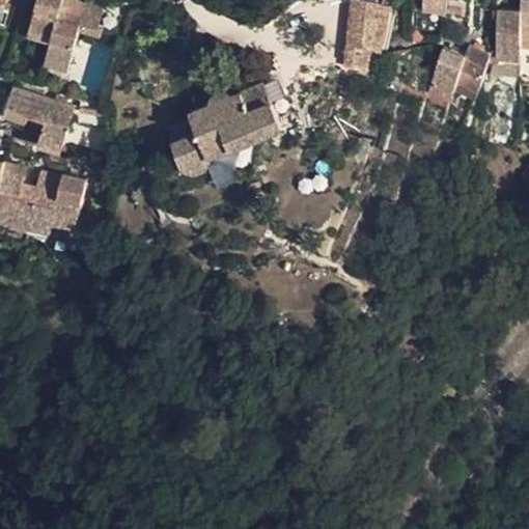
[(51,36),(49,45),(45,59),(67,66),(77,33),(79,24),(96,29),(103,6),(81,0),(35,0),(27,29),(51,36)]
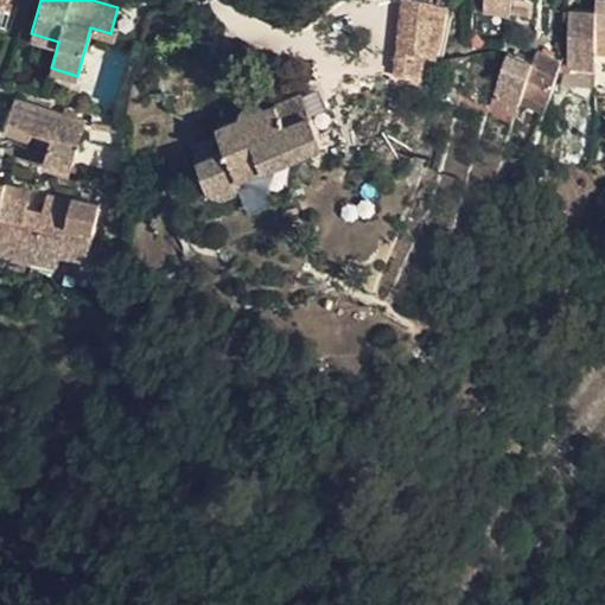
[(438,62),(449,10),(401,0),(384,80),(416,87),(422,59),(438,62)]
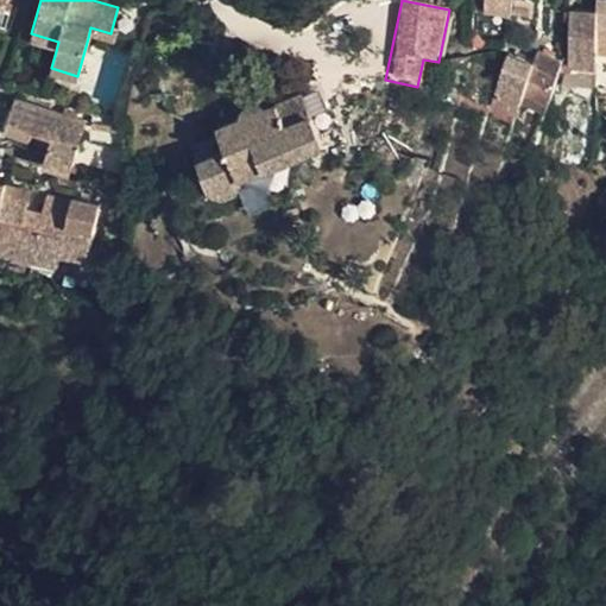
[(568,61),(595,61),(595,57),(597,49),(605,49),(605,0),(594,0),(595,11),(568,11),(568,61)]
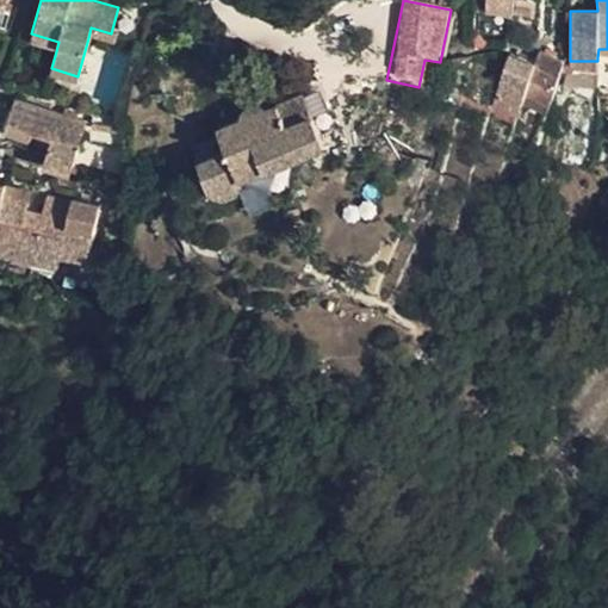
[(510,17),(512,8),(483,6),(482,16),(510,17)]
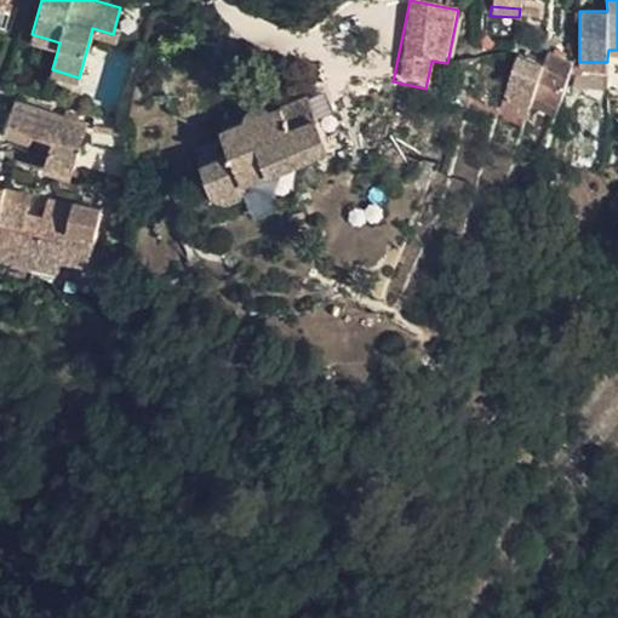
[(109,44),(113,34),(92,28),(90,39),(109,44)]
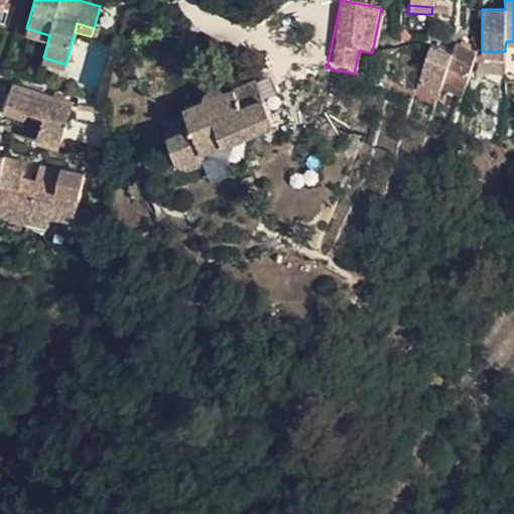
[(24,36),(47,43),(49,35),(26,28),(24,36)]
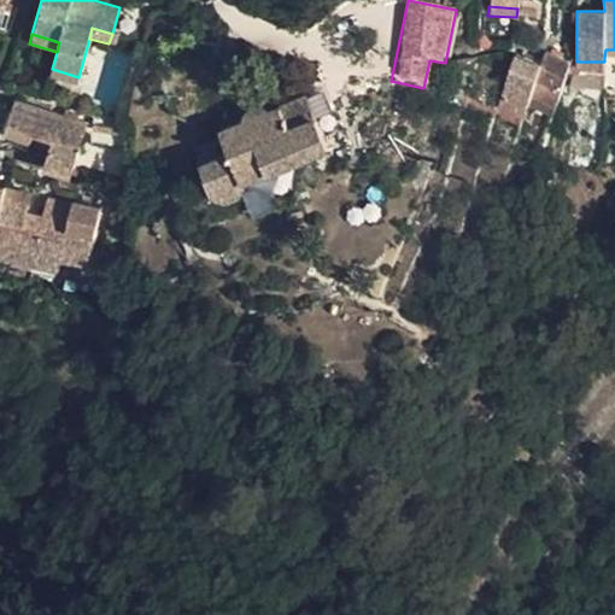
[(544,51),(539,63),(527,100),(552,109),(570,59),(544,51)]
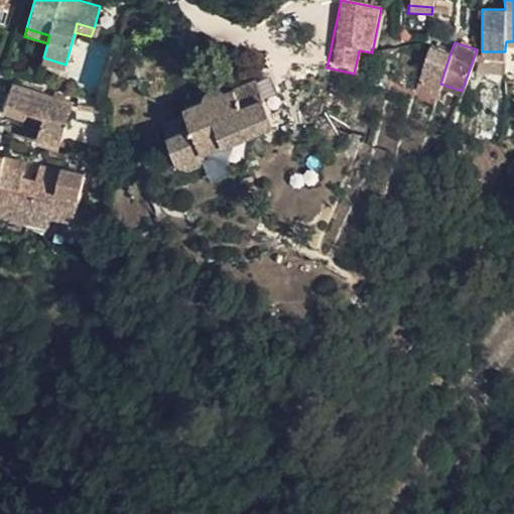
[(440,84),(451,52),(429,44),(413,92),(415,92),(435,100),(438,90),(440,84)]
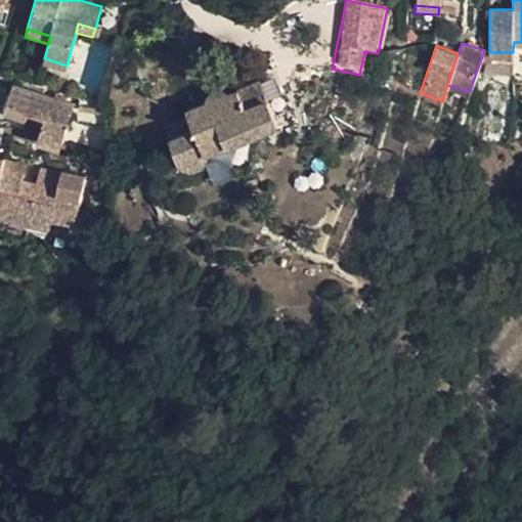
[(64,71),(67,66),(44,58),(43,64),(64,71)]
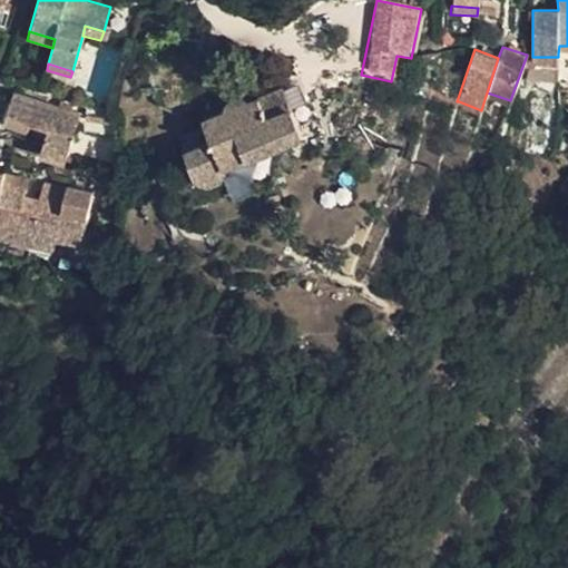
[(222,178),(227,168),(302,138),(281,90),(247,104),(241,100),(234,100),(227,103),(223,106),(224,113),(203,121),(211,143),(184,153),(195,179),(199,184),(207,186),(216,183),(222,178)]
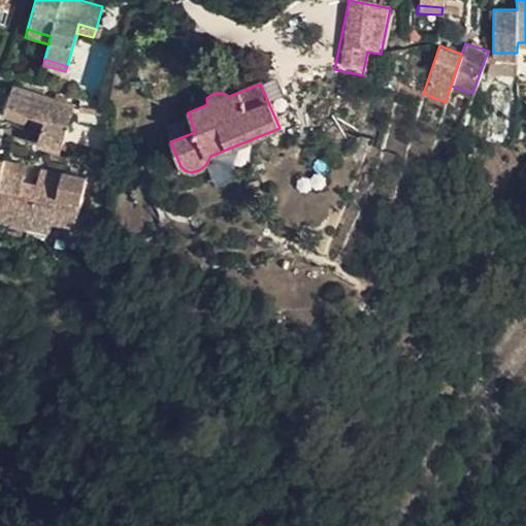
[(4,108),(27,114),(43,121),(38,139),(61,148),(73,104),(10,86),(4,108)]
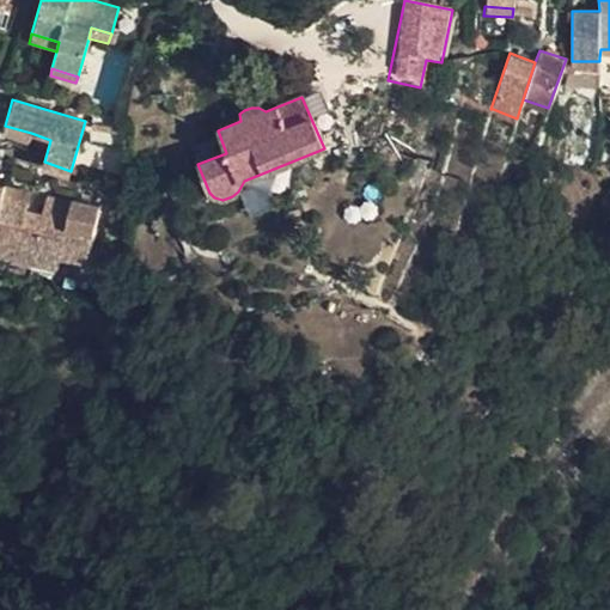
[(523,99),(520,107),(546,115),(548,108),(523,99)]
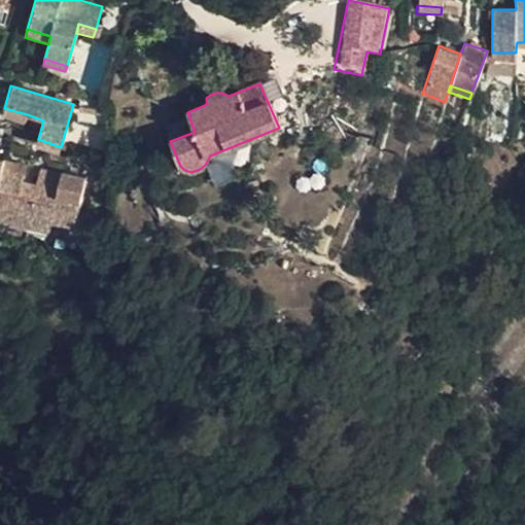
[(442,111),(445,102),(424,94),(421,103),(442,111)]
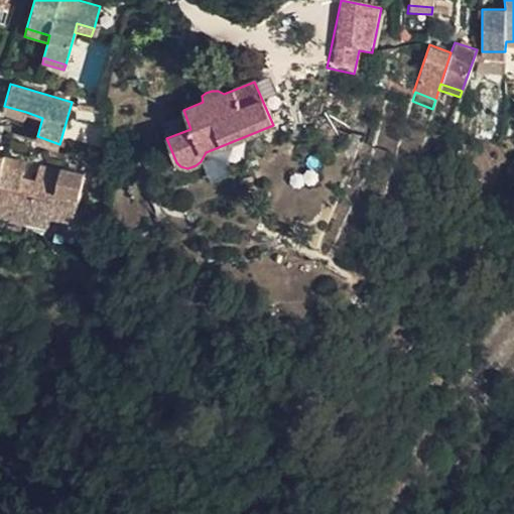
[(23,121),(26,112),(4,106),(2,115),(23,121)]
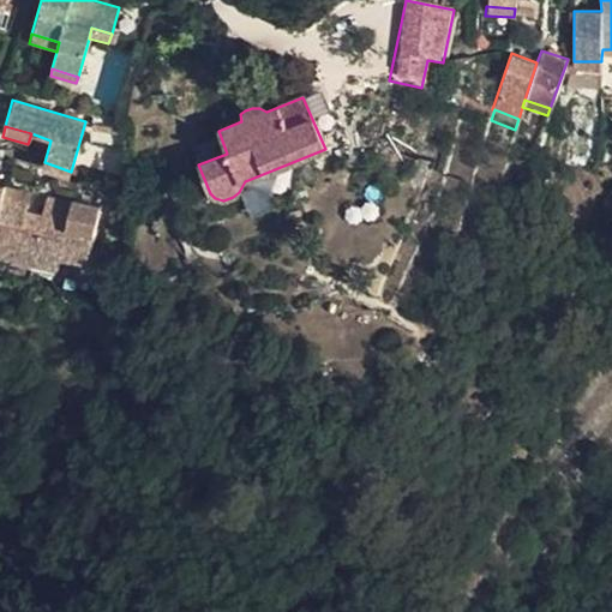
[(69,180),(71,172),(45,162),(42,172),(69,180)]
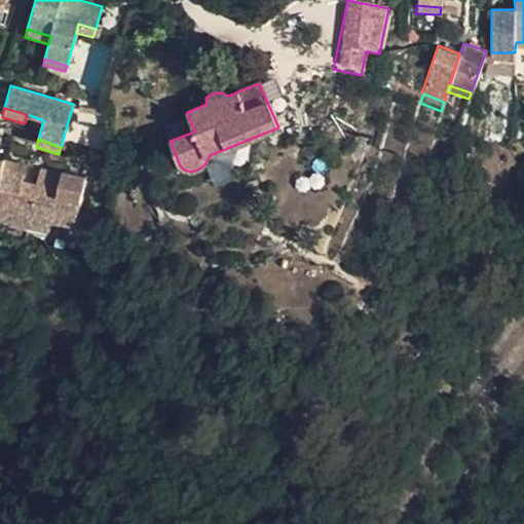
[(0,211),(13,215),(13,223),(47,230),(49,221),(51,213),(74,219),(83,179),(61,173),(59,175),(37,169),(36,184),(22,181),(22,174),(0,169),(0,164),(1,161),(0,160),(0,211)]
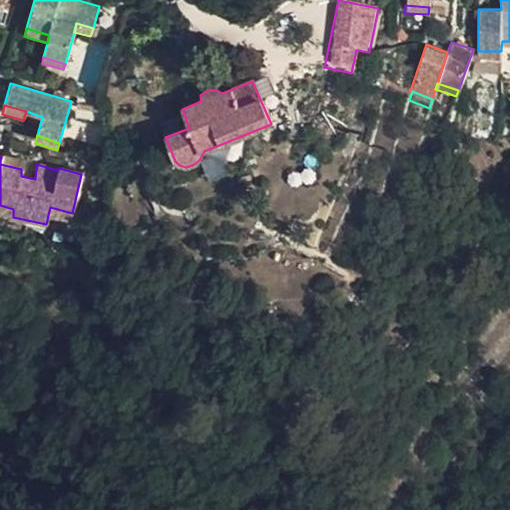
[(0,214),(13,217),(13,209),(0,205),(0,214)]
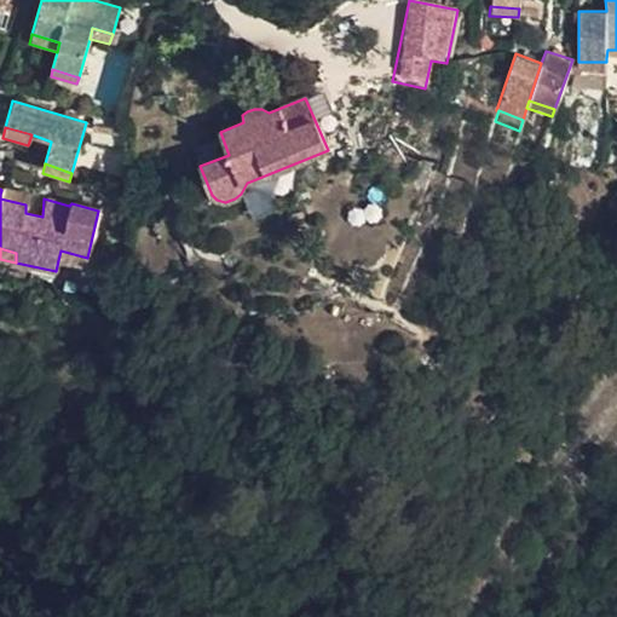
[(85,266),(87,258),(61,251),(58,260),(85,266)]
